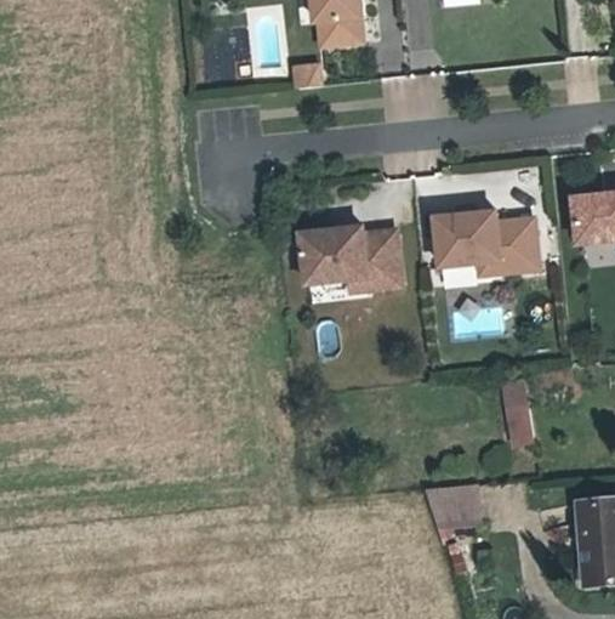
[(323,0),(325,15),(328,15),(330,38),(375,33),(370,0),(323,0)]
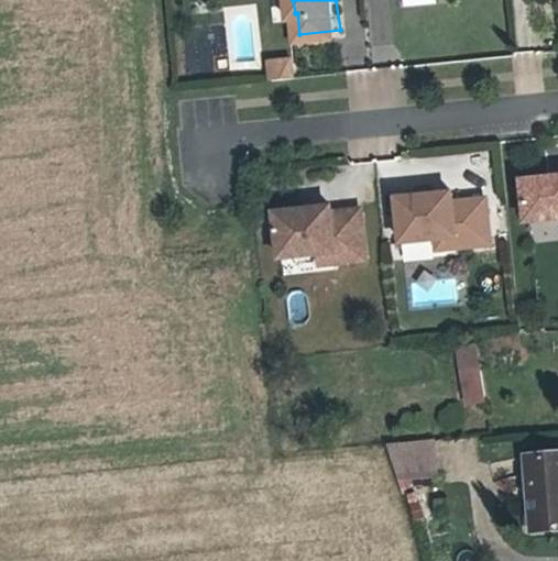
[(266,83),(293,81),(292,58),(265,61),(266,83)]
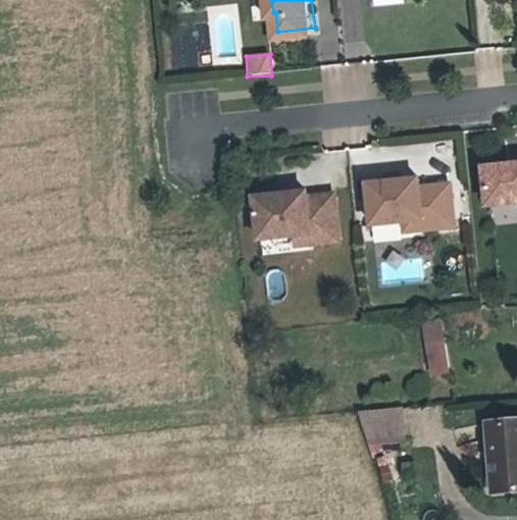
[(516,158),(487,162),(493,201),(516,197),(516,158)]
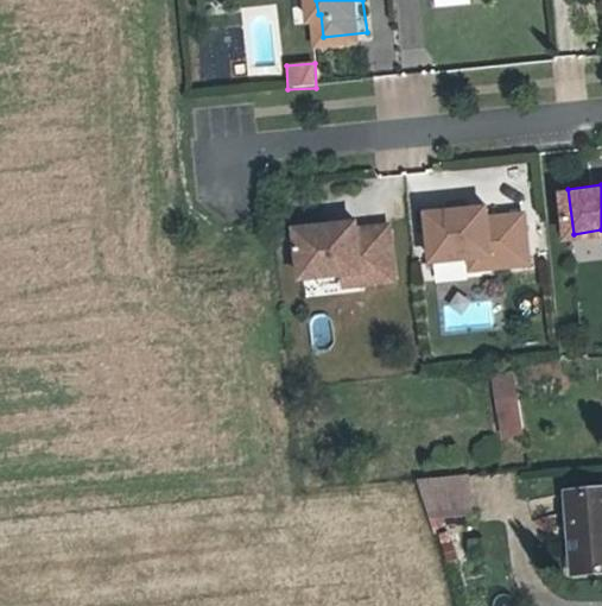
[(521,260),(517,212),(481,215),(481,204),(422,210),(426,258),(463,254),(483,252),(485,264),(521,260)]
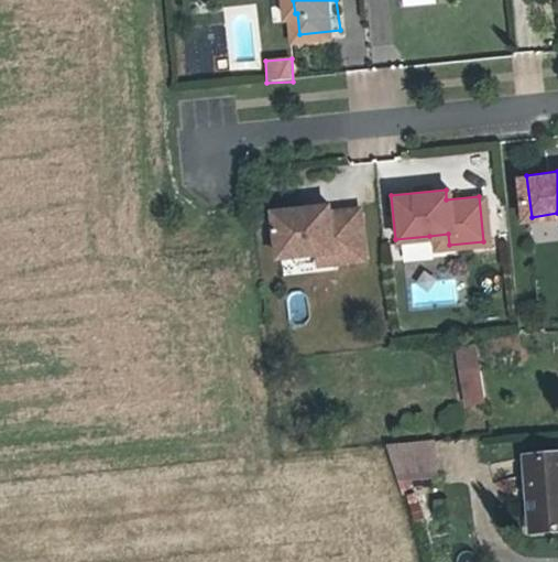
[(359,257),(353,206),(324,209),(324,204),(267,209),(272,255),(309,251),(327,249),(328,260),(359,257)]
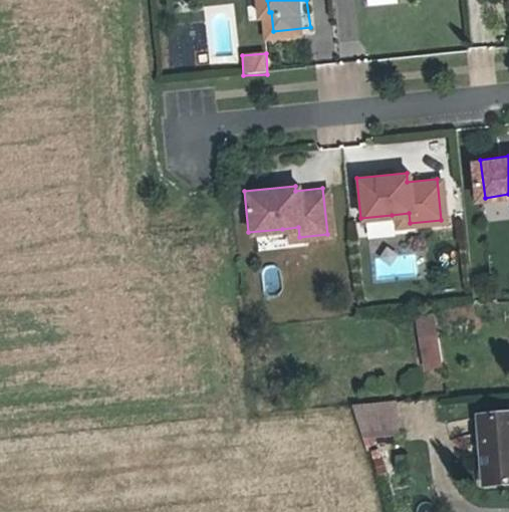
[(409,213),(392,215),(393,225),(410,223),(409,213)]
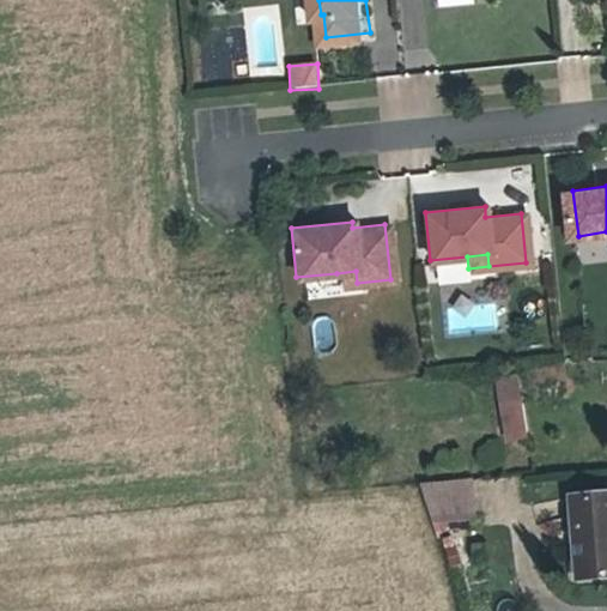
[(356,271),(337,273),(338,285),(357,283),(356,271)]
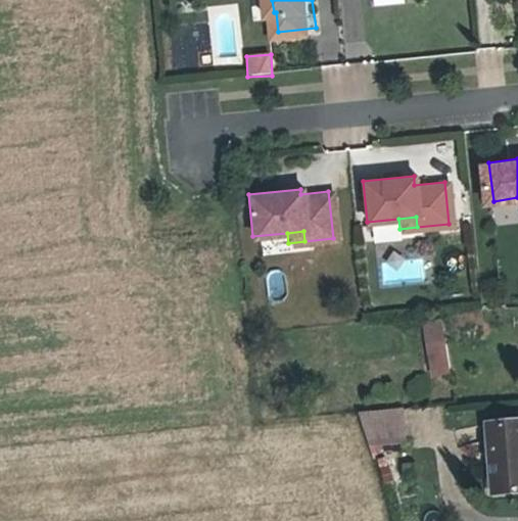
[(441,340),(437,319),(421,322),(425,343),(441,340)]
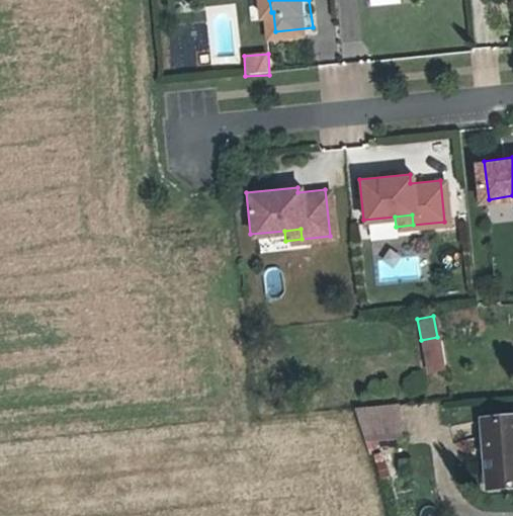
[(441,366),(437,337),(421,340),(426,369),(441,366)]
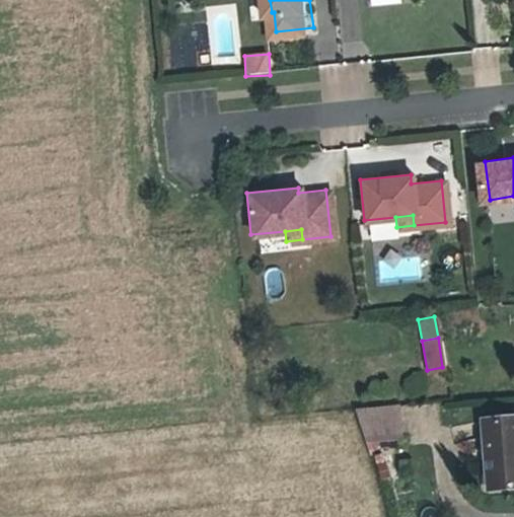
[(364,437),(397,433),(393,402),(355,405),(364,437)]
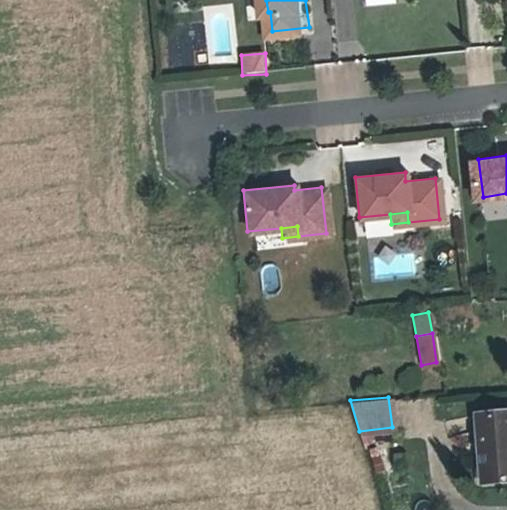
[(506,406),(477,410),(484,478),(506,475),(506,406)]
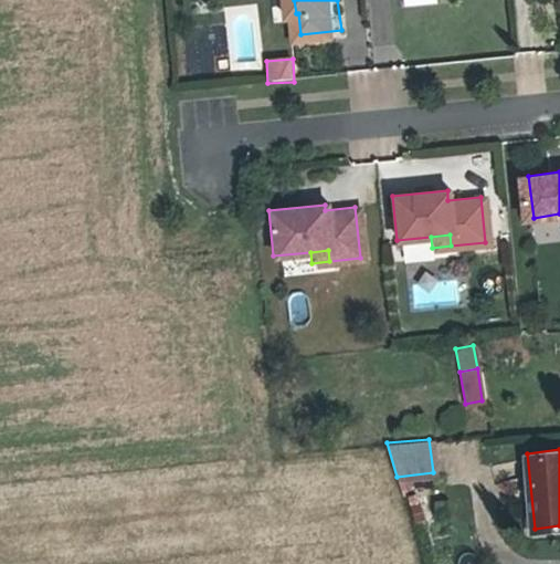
[(434,488),(433,472),(397,477),(400,491),(434,488)]
